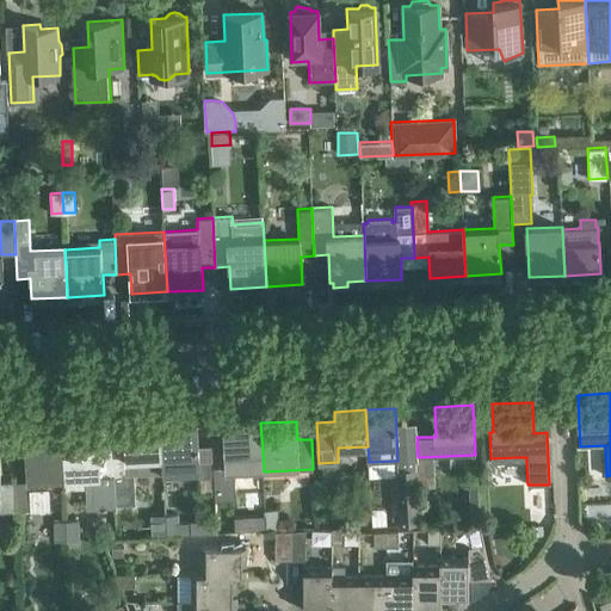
[(260,423),(224,425),(226,436),(226,445),(227,474),(234,474),(264,471),(263,452),(260,423)]
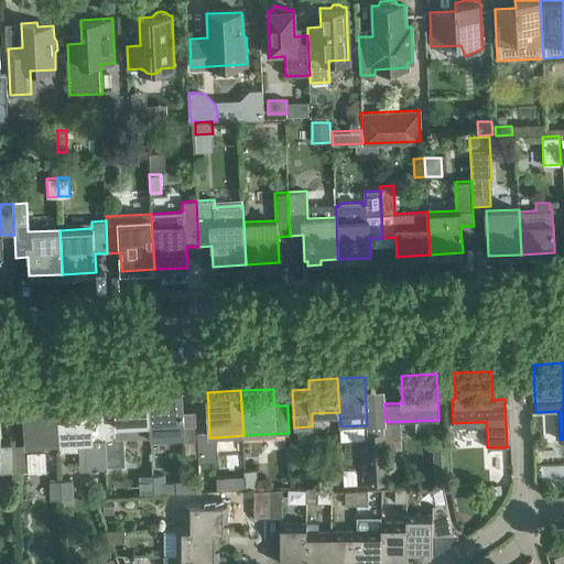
[(182,393),(149,396),(150,423),(151,436),(183,435),(183,441),(197,441),(196,433),(195,412),(183,413),(182,393)]
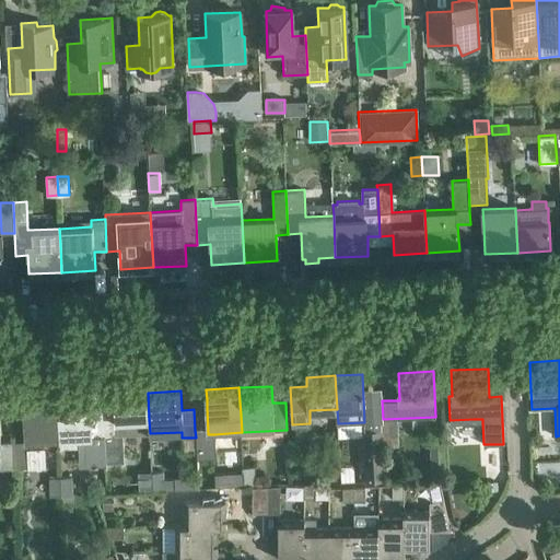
[(148,393),(115,394),(115,404),(116,426),(117,434),(123,433),(123,435),(150,433),(149,420),(148,393)]
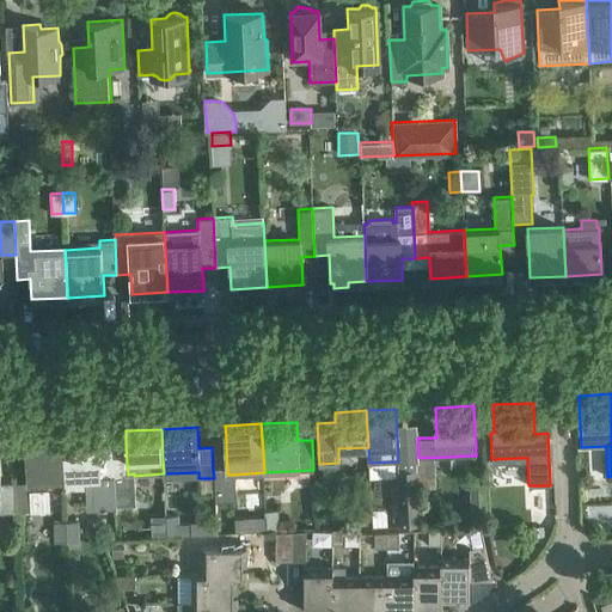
[(95,507),(115,506),(114,465),(99,466),(98,432),(62,434),(65,481),(67,481),(68,484),(84,484),(84,479),(93,479),(95,507)]
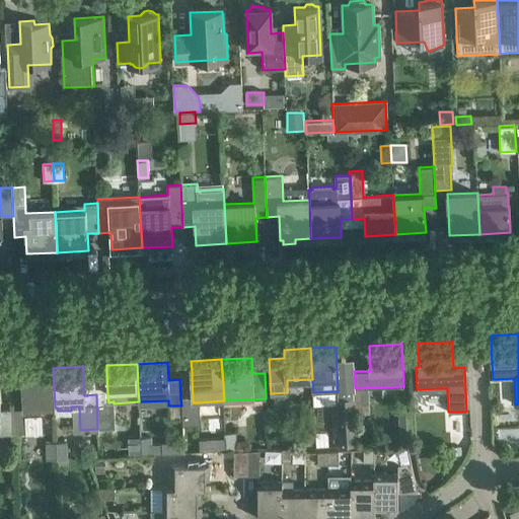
[(53,368),(21,370),(24,409),(55,408),(53,368)]
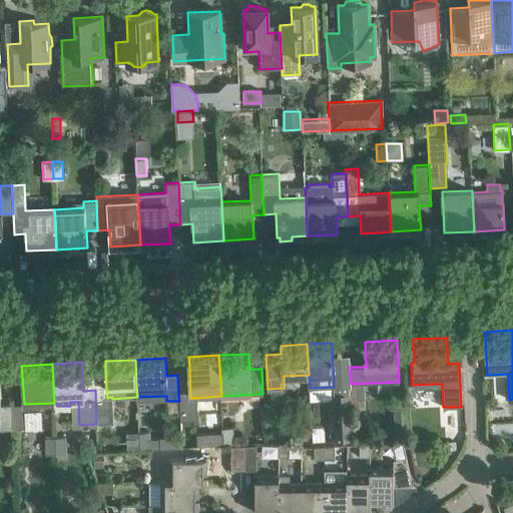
[(189,374),(177,375),(178,394),(179,401),(179,413),(180,421),(198,421),(196,398),(190,398),(189,374)]
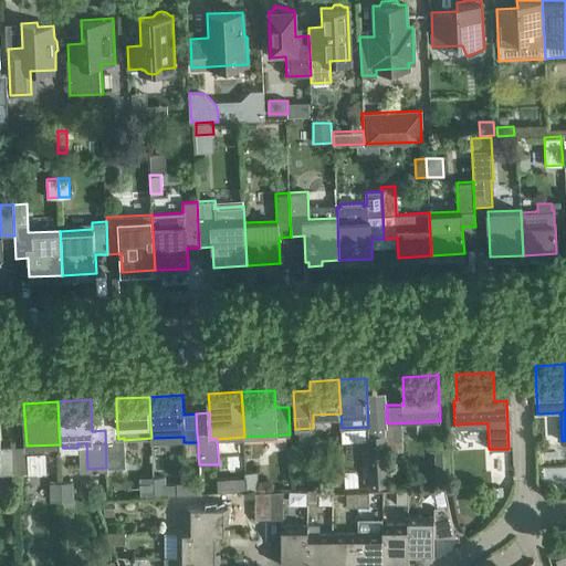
[(384,426),(385,432),(367,433),(370,485),(388,484),(386,426),(384,426)]
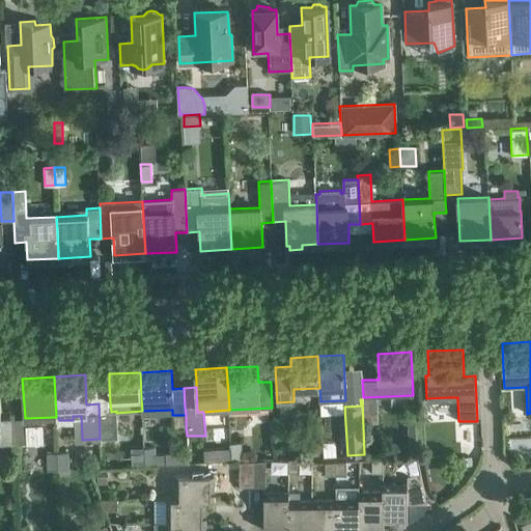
[(110,403),(99,403),(100,439),(117,438),(116,413),(116,411),(111,412),(110,403)]
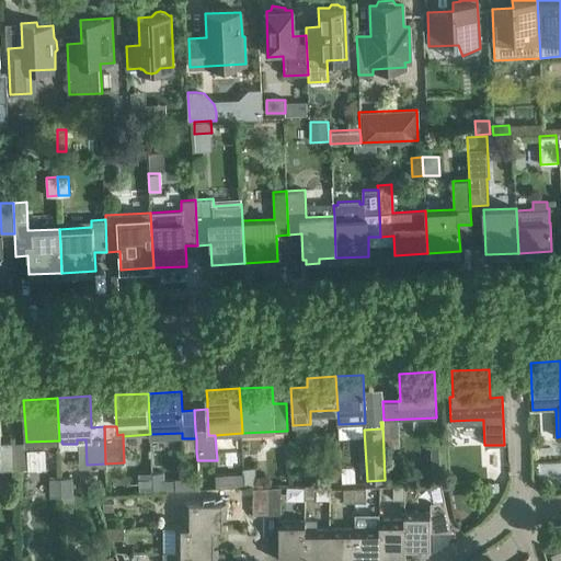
[(26,442),(13,443),(14,468),(27,468),(27,449),(26,442)]
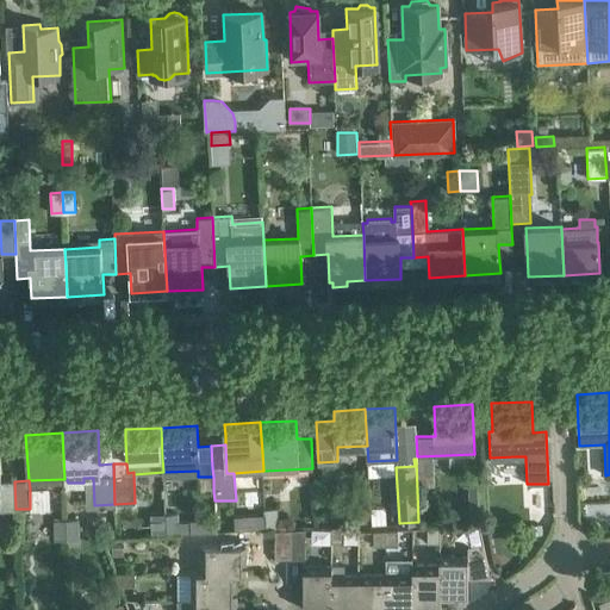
[(0,483),(0,481),(0,505),(0,510),(16,509),(14,481),(0,483)]
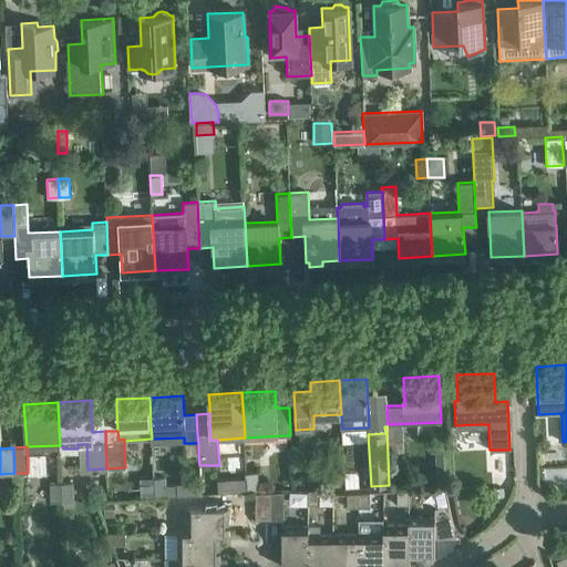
[(450,447),(435,449),(436,475),(451,474),(450,447)]
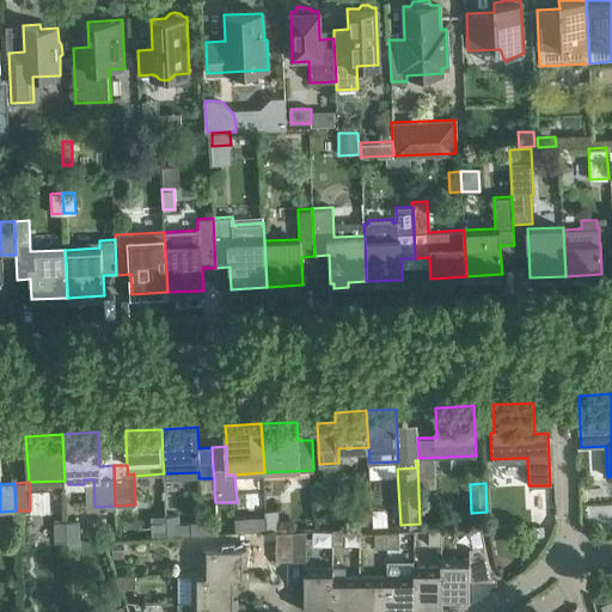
[(267,510),(268,531),(280,530),(279,509),(267,510)]
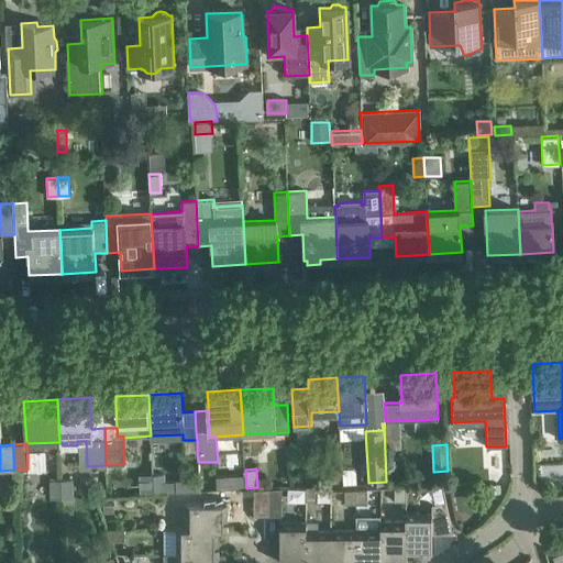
[(164,473),(153,474),(154,493),(177,492),(177,481),(165,482),(164,473)]
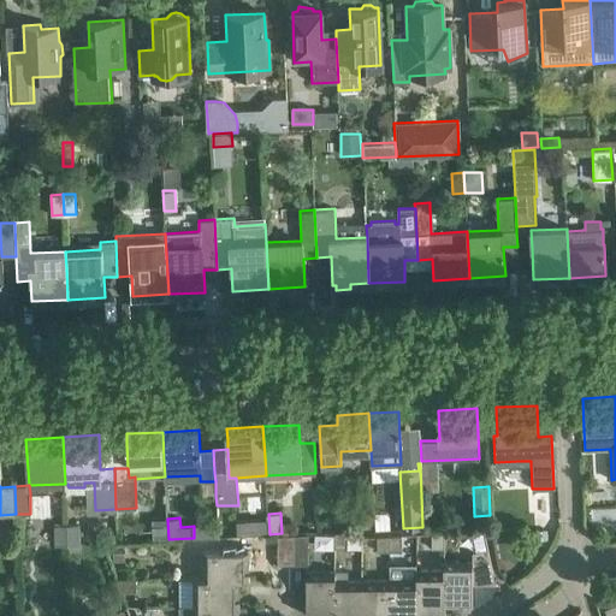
[(78,523),(66,525),(67,545),(80,544),(78,523)]
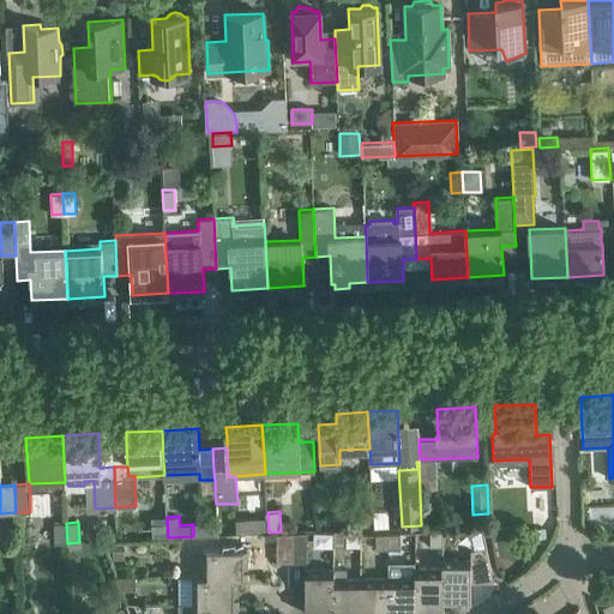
[(67,543),(66,523),(54,523),(55,543),(67,543)]
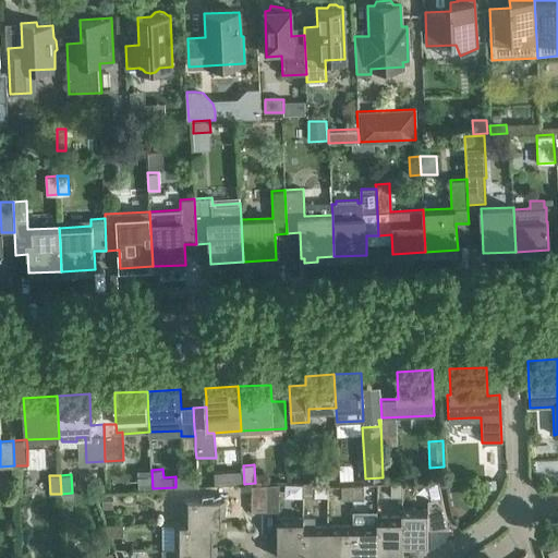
[(496,480),(484,481),(485,489),(496,488),(496,480)]
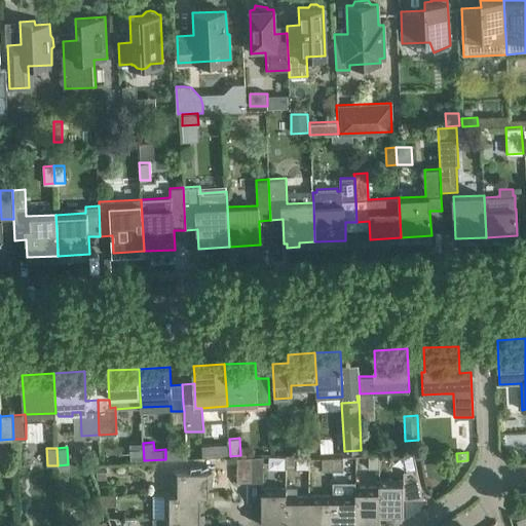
[(286,467),(296,467),(296,453),(285,454),(286,467)]
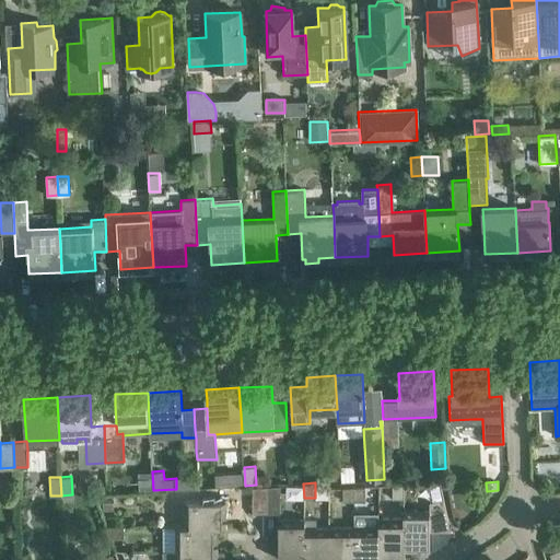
[(440,482),(430,485),(433,501),(443,499),(440,482)]
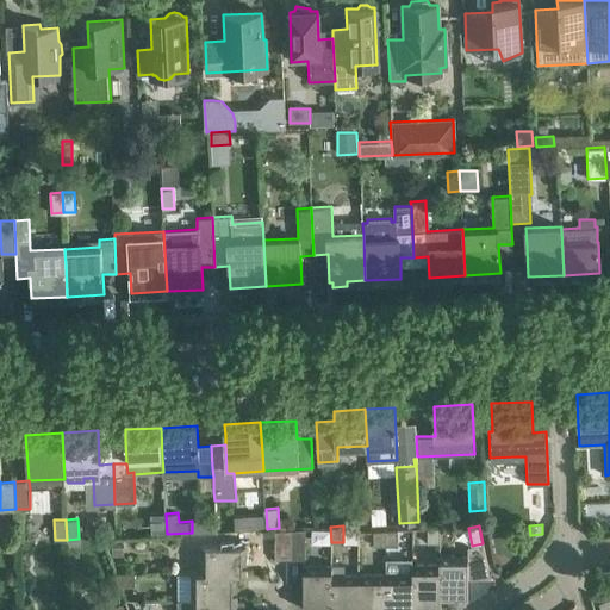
[(440,528),(427,529),(428,545),(441,543),(440,528)]
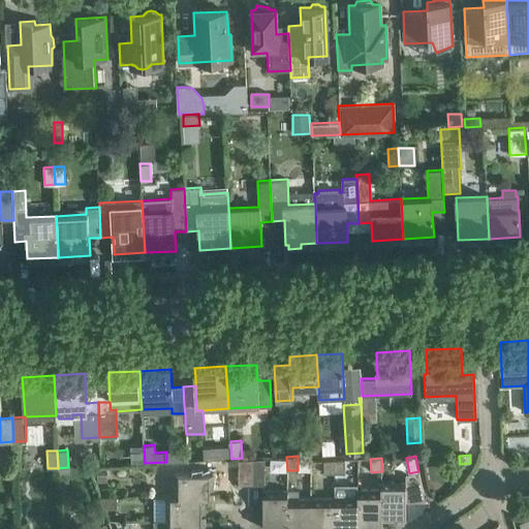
[(251,485),(252,459),(239,460),(239,485),(251,485)]
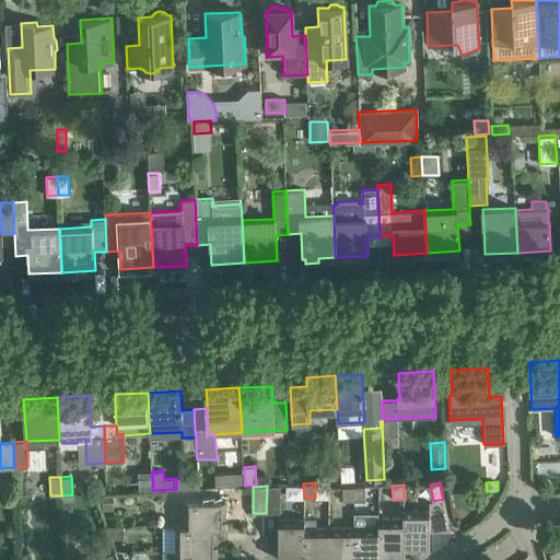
[(267,486),(266,513),(280,513),(280,486),(267,486)]
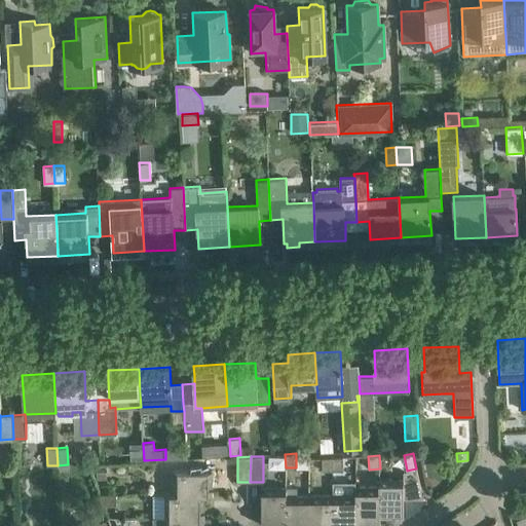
[(333,472),(343,471),(343,457),(332,458),(333,472)]
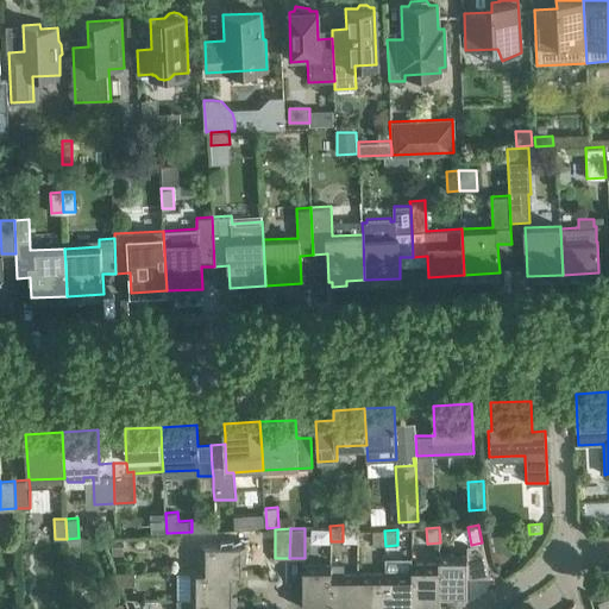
[(374,546),(385,546),(384,531),(372,531),(374,546)]
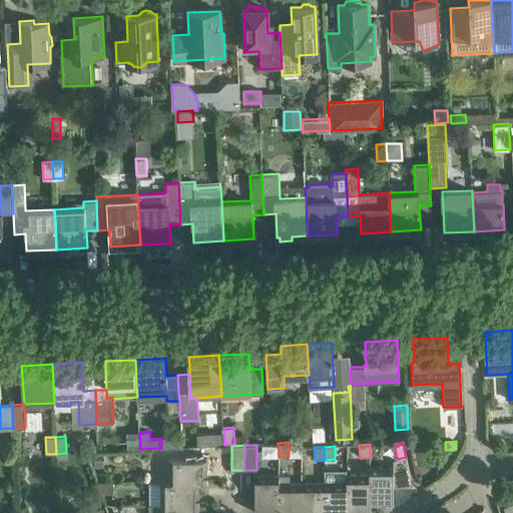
[(370,467),(370,474),(370,504),(371,504),(393,504),(393,486),(413,486),(408,467),(406,457),(397,459),(394,459),(394,466),(370,467)]
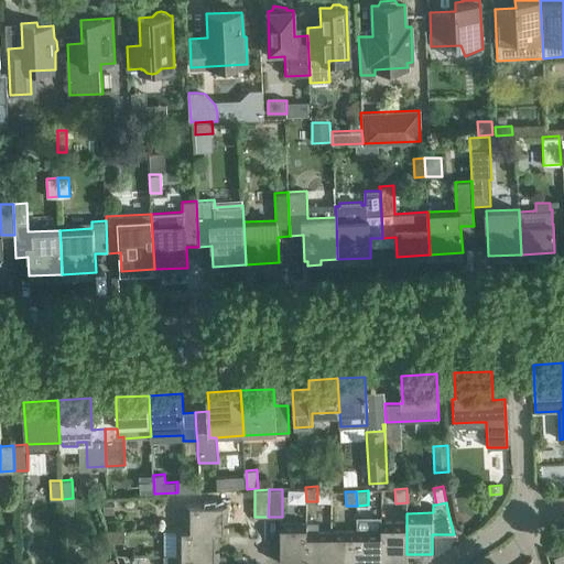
[(186,530),(218,530),(218,531),(227,531),(227,505),(186,505),(186,530)]
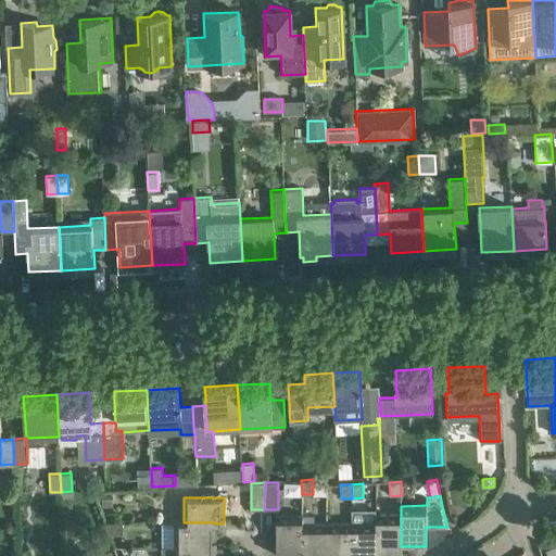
[(352,523),(351,523),(351,555),(376,555),(377,555),(375,555),(376,515),(376,510),(352,510),(352,523)]
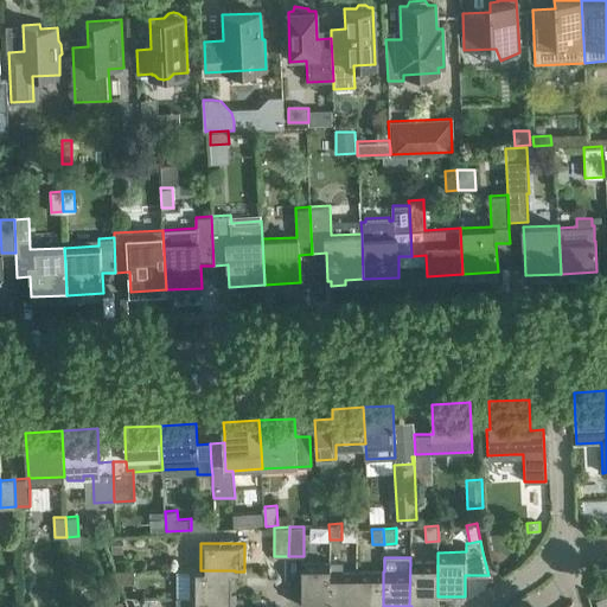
[(438,596),(438,561),(410,562),(409,606),(411,606),(439,606),(439,596),(438,596)]
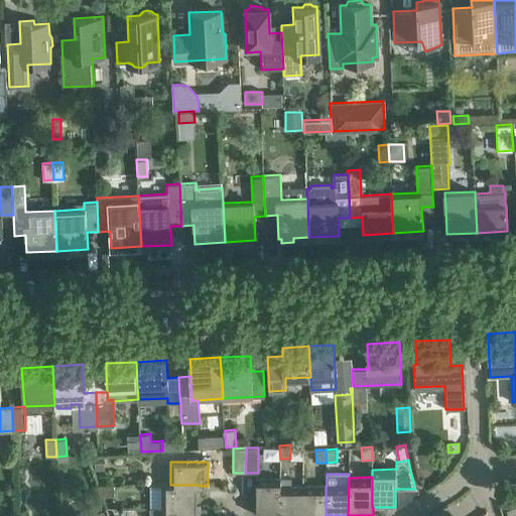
[(280,478),(256,478),(257,515),(280,515),(280,478)]
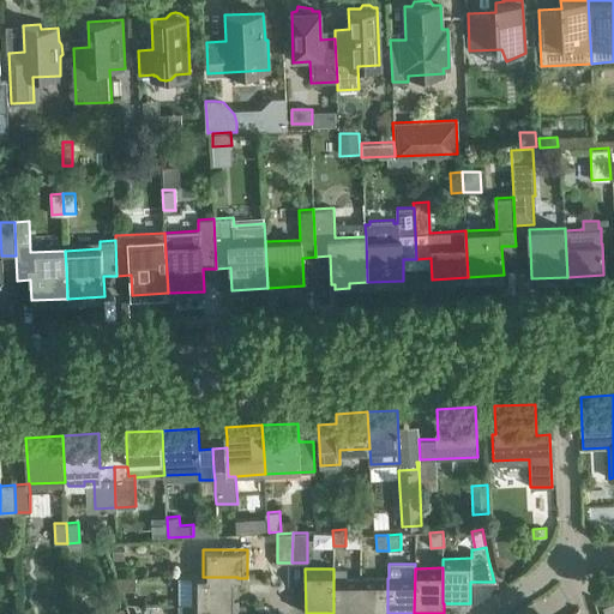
[(332,613),(360,613),(361,578),(345,578),(345,569),(333,569),(333,613),(332,613)]
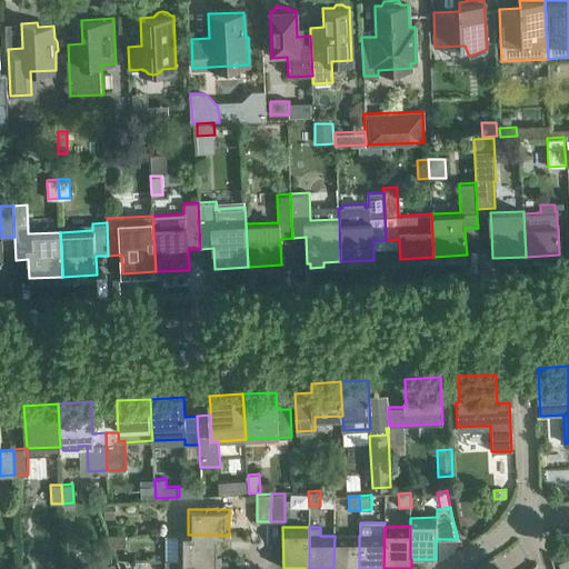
[(110,547),(125,547),(125,535),(107,535),(110,547)]
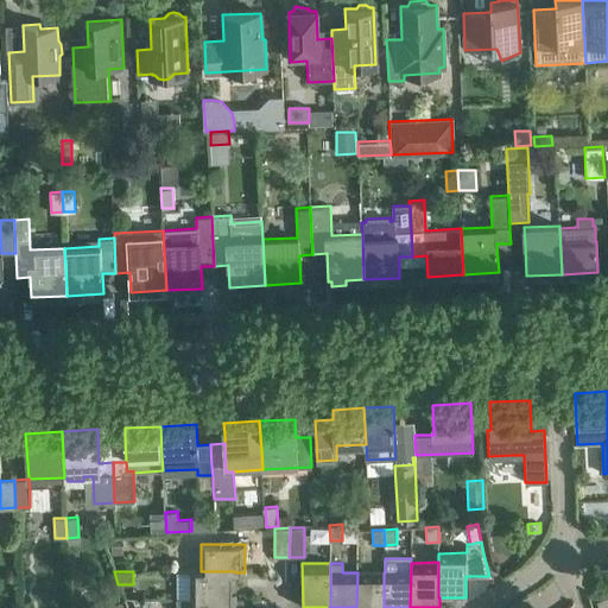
[(191,571),(191,599),(235,599),(235,572),(235,571),(201,571),(191,571)]
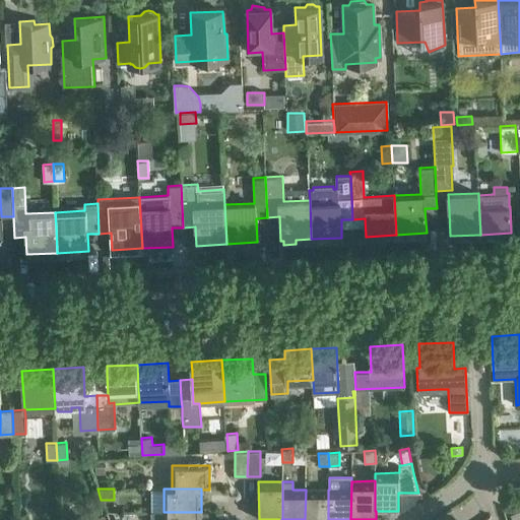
[(328,519),(328,490),(306,490),(305,519),(328,519)]
